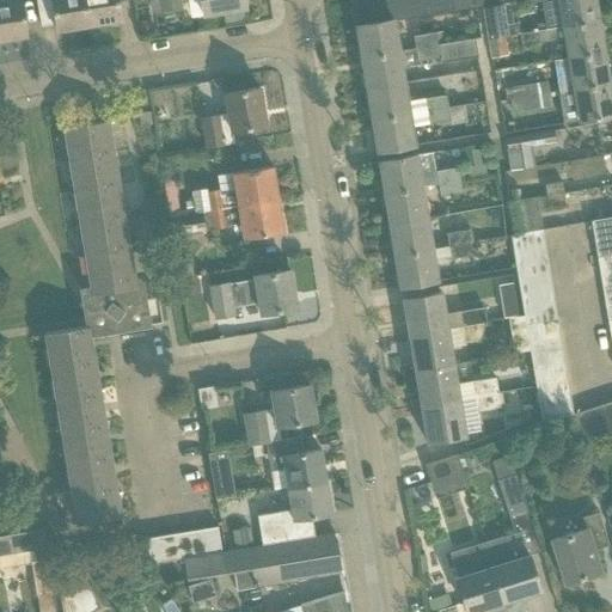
[(19,0),(8,0),(0,1),(0,40),(25,36),(19,0)]
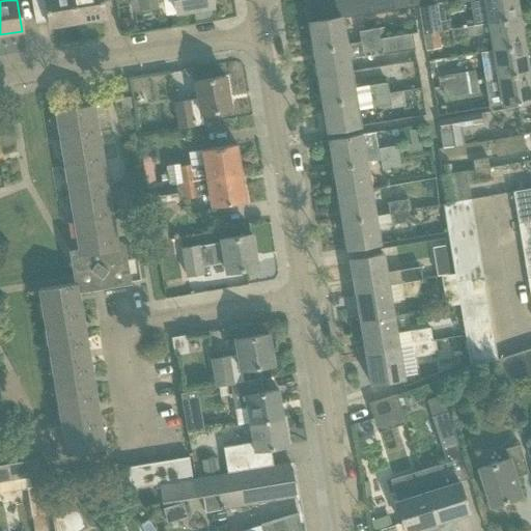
[(30,0),(34,23),(36,22),(35,18),(47,16),(49,27),(76,23),(72,0),(30,0)]
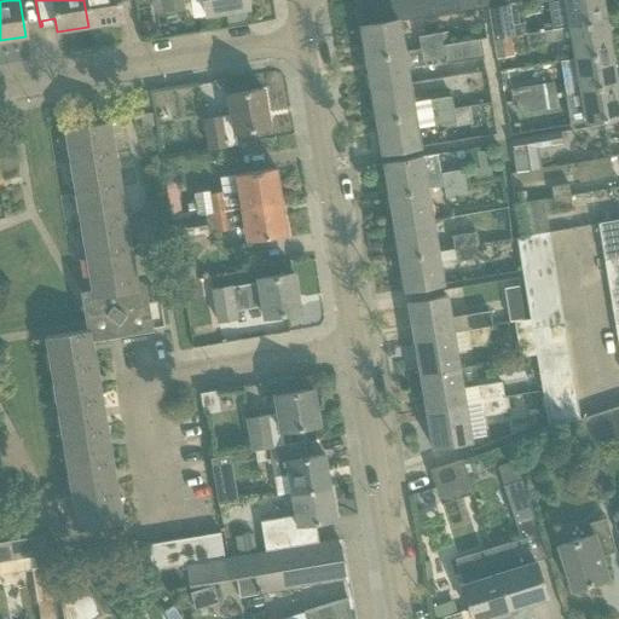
[(117,0),(84,0),(88,27),(121,21),(117,0)]
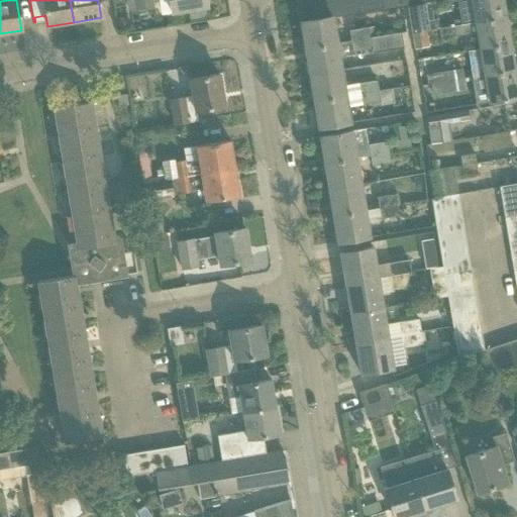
[(128,0),(125,1),(126,11),(151,7),(150,0),(151,0),(169,0),(171,13),(207,7),(205,0),(128,0)]
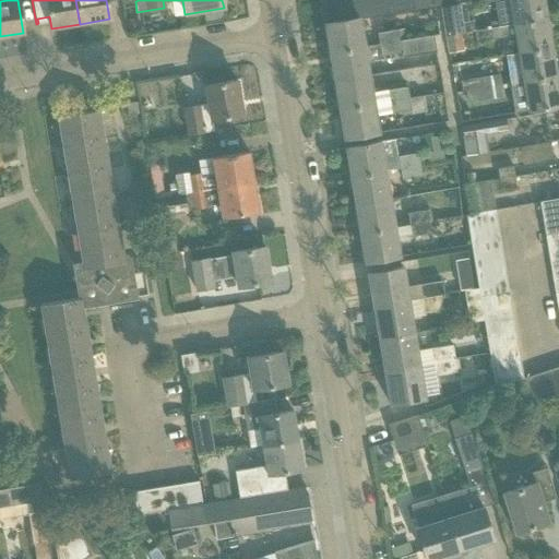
[(342,0),(328,0),(332,23),(345,20),(342,0)]
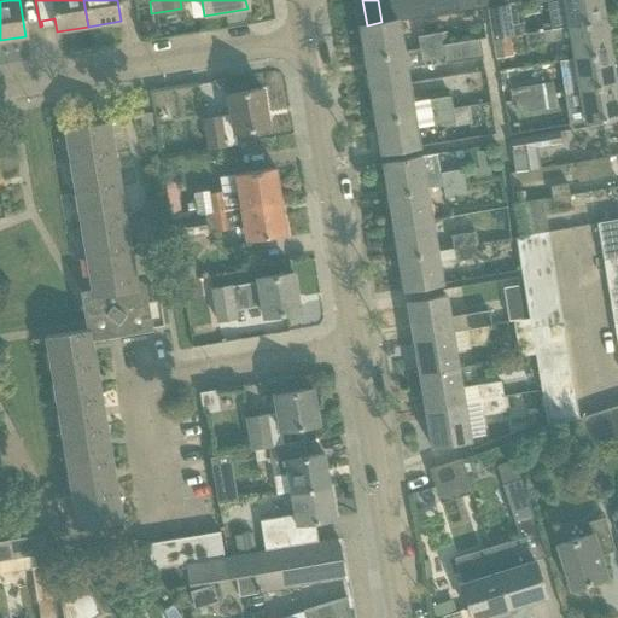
[(394,0),(378,0),(382,22),(397,19),(394,0)]
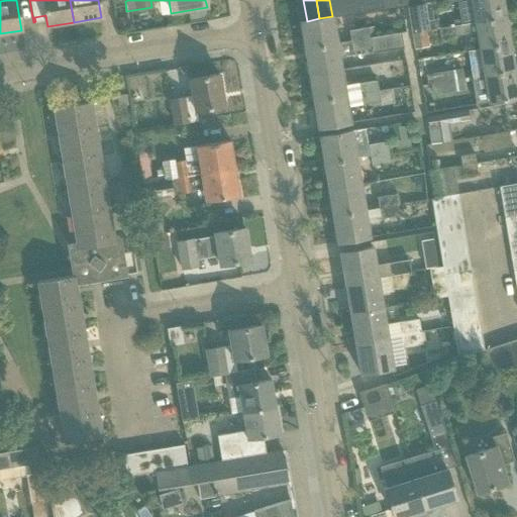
[(341,0),(329,0),(332,16),(332,17),(344,15),(341,0)]
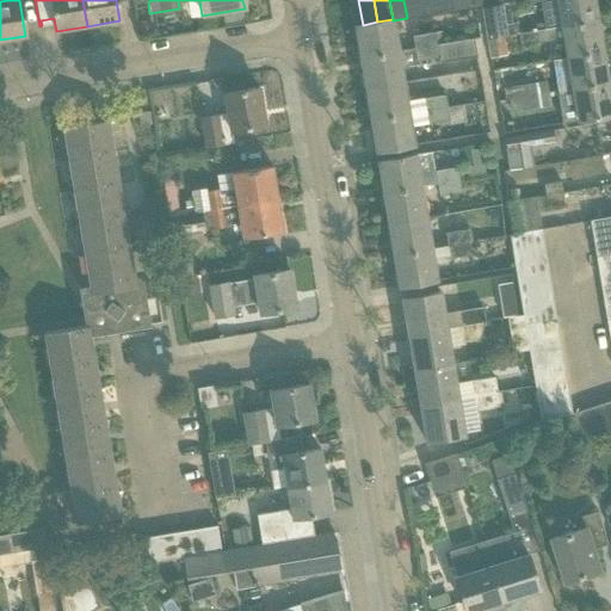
[(419,0),(403,0),(407,18),(407,19),(423,16),(419,0)]
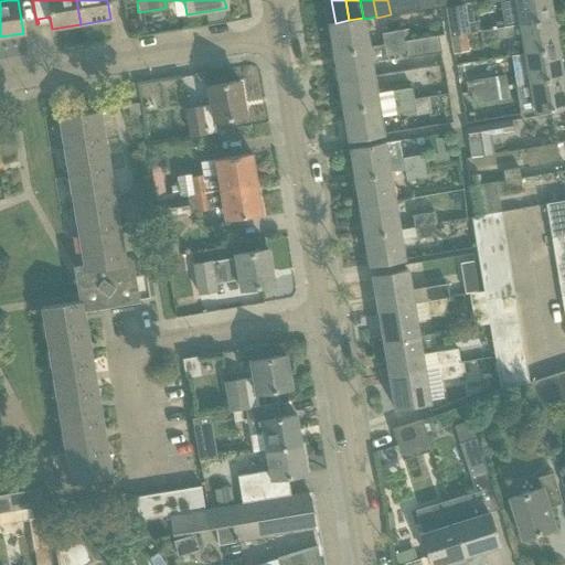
[(402,0),(387,0),(391,14),(404,12),(402,0)]
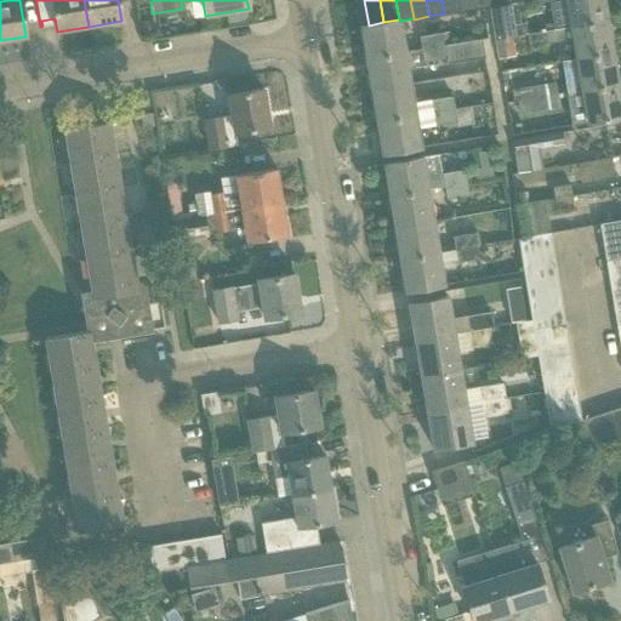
[(456,0),(442,0),(444,13),(459,11),(456,0)]
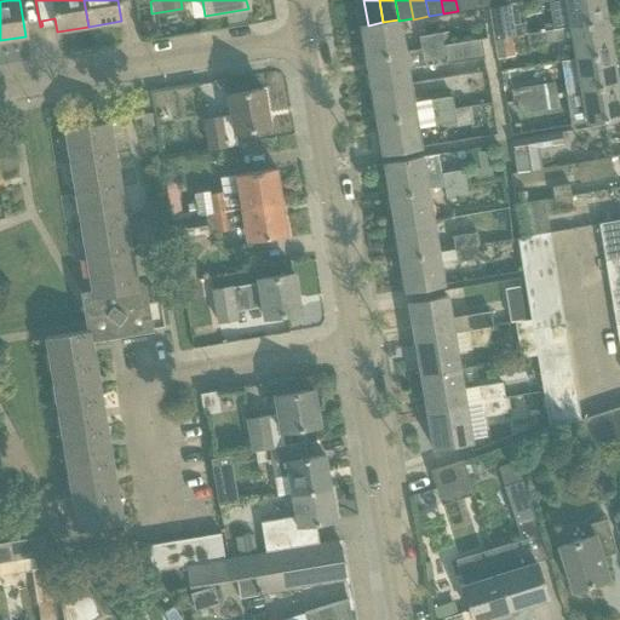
[(471,0),(455,0),(458,11),(474,9),(471,0)]
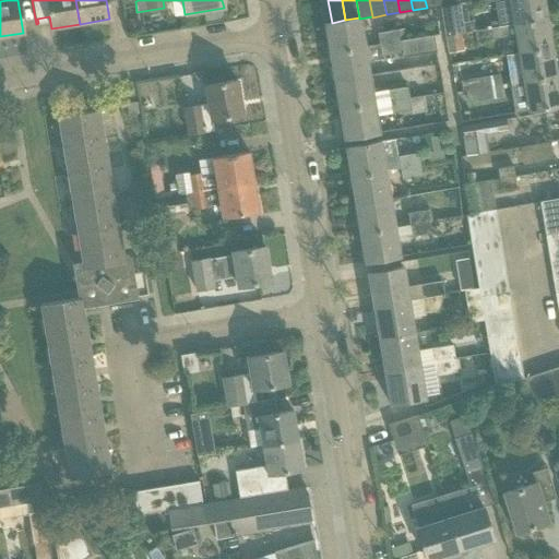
[(546,20),(543,0),(492,0),(497,26),(498,27),(514,25),(546,20)]
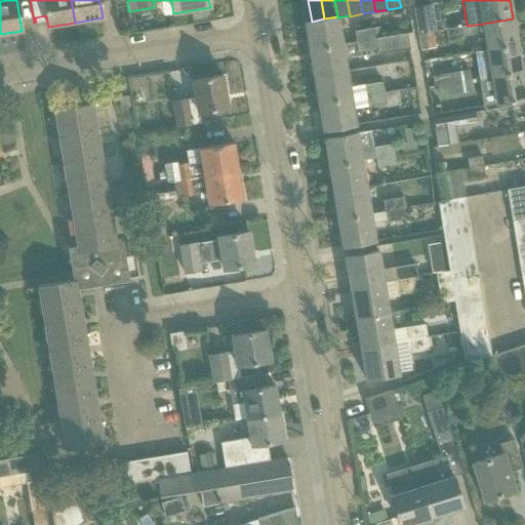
[(435,31),(444,30),(443,19),(434,21),(431,3),(426,3),(413,5),(412,5),(416,34),(436,31),(435,31)]
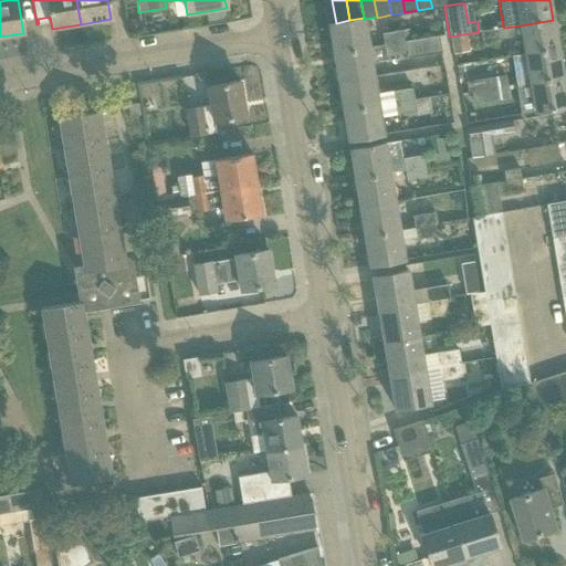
[(206,12),(208,24),(228,21),(226,9),(206,12)]
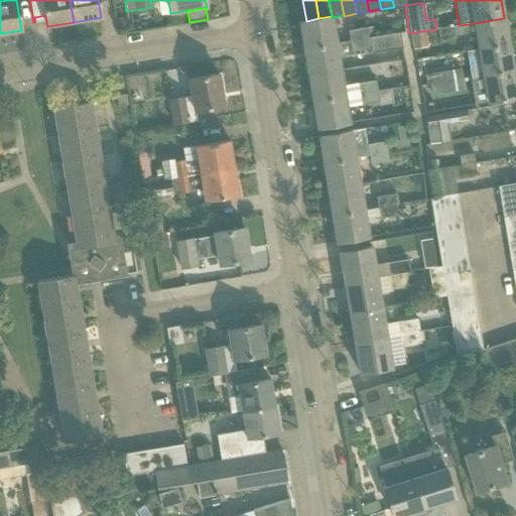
[(299,22),(304,48),(336,43),(332,17),(332,16),(318,18),(306,21),(299,22)]
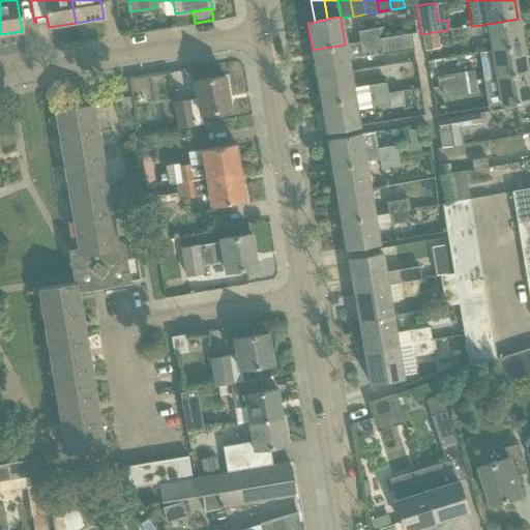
[(471,25),(463,27),(449,29),(450,39),(465,37),(490,34),(492,50),(522,46),(518,19),(488,24),(472,26),(471,25)]
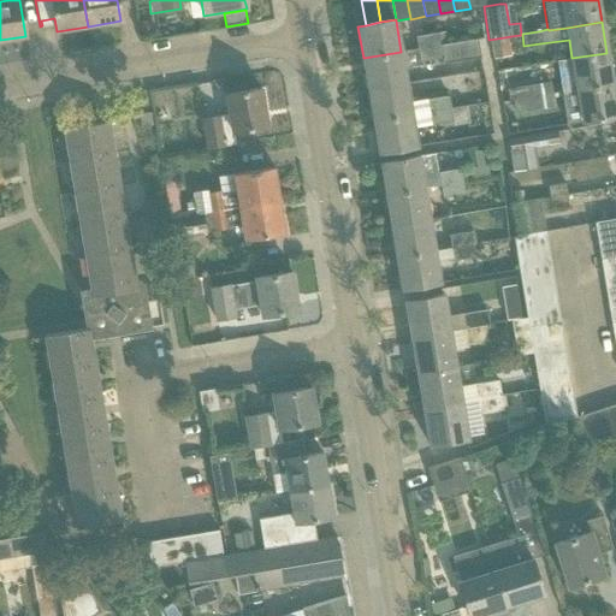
[(414,36),(416,49),(449,43),(446,31),(414,36)]
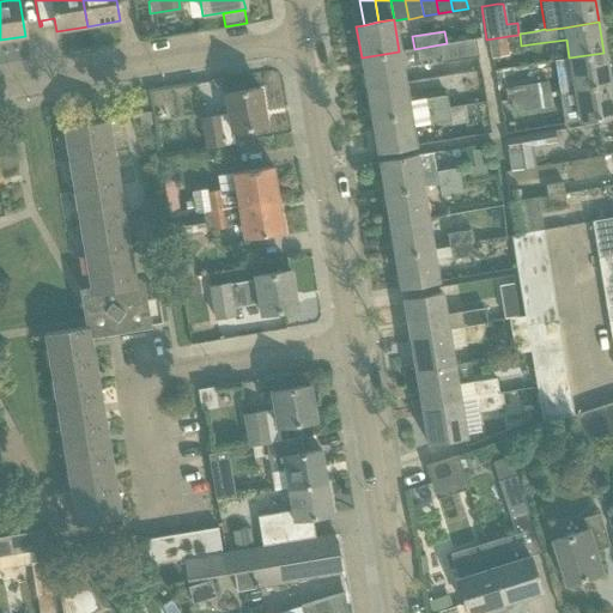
[(399,52),(362,58),(366,89),(405,83),(402,67),(419,65),(418,62),(438,59),(439,64),(477,58),(474,38),(447,43),(414,49),(399,52)]
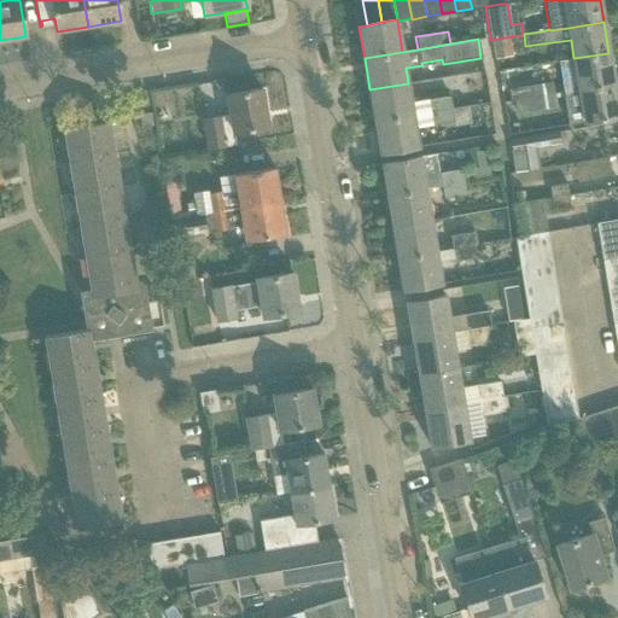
[(557,62),(563,93),(614,85),(608,53),(573,58),(557,62)]
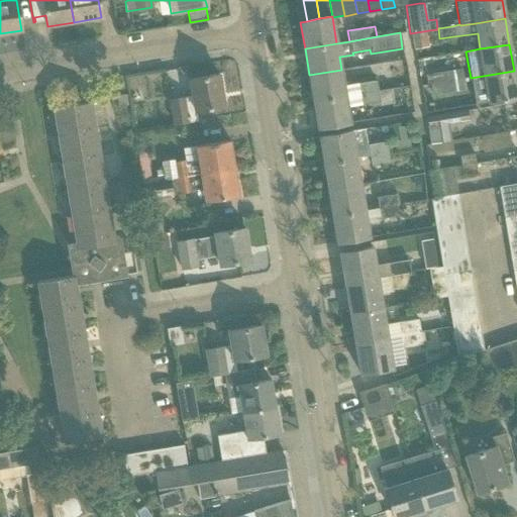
[(432,74),(425,75),(427,85),(430,84),(463,79),(461,69),(431,74),(432,74)]
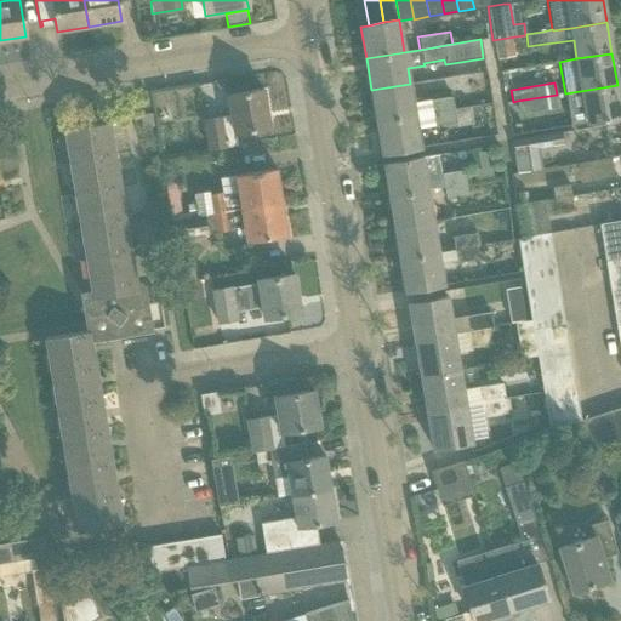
[(410,84),(371,90),(376,123),(454,109),(453,100),(451,97),(429,100),(429,98),(412,101),(410,84)]
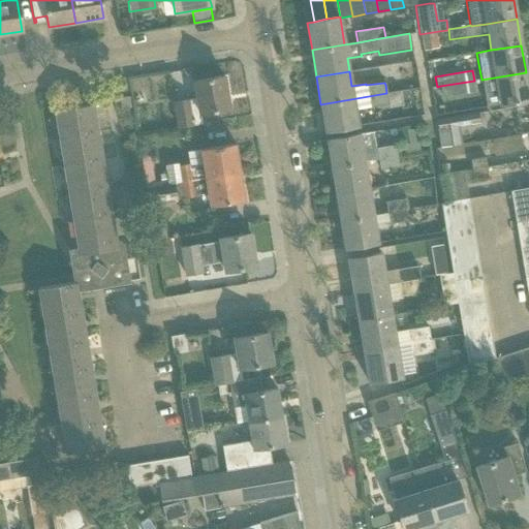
[(528,91),(526,72),(481,80),(486,107),(528,99),(528,91)]
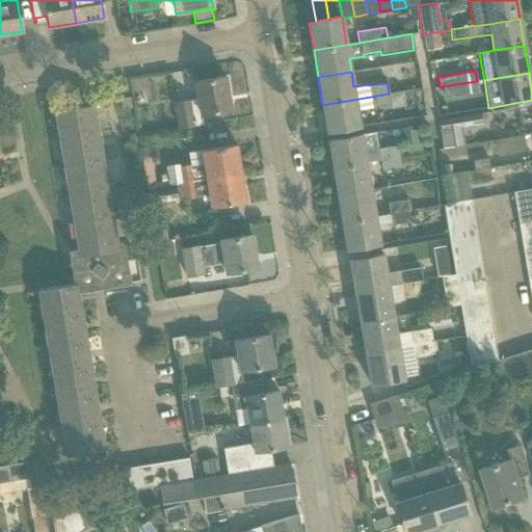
[(176,103),(180,129),(204,125),(202,114),(231,109),(224,77),(195,82),(198,100),(176,103)]
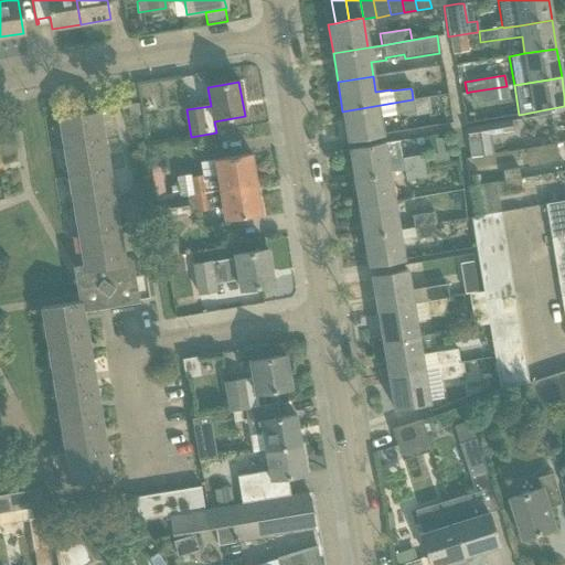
[(507,86),(470,92),(472,102),(472,104),(509,98),(507,86)]
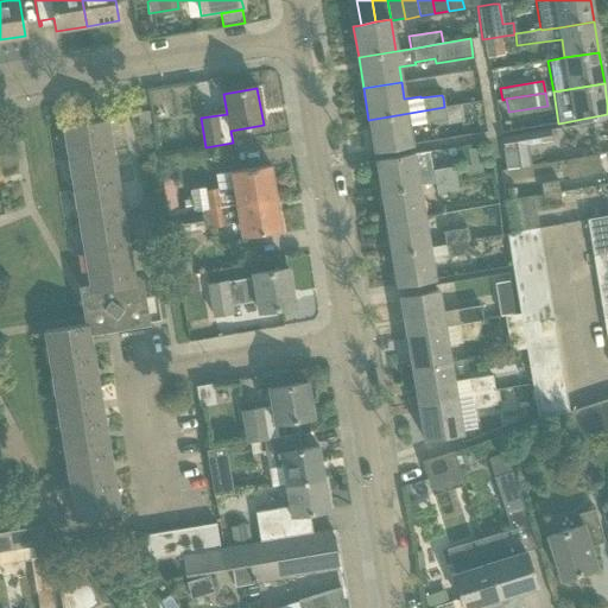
[(444,107),(368,120),(374,151),(412,145),(409,127),(425,125),(425,124),(464,116),(463,105),(461,105),(453,106),(444,107)]
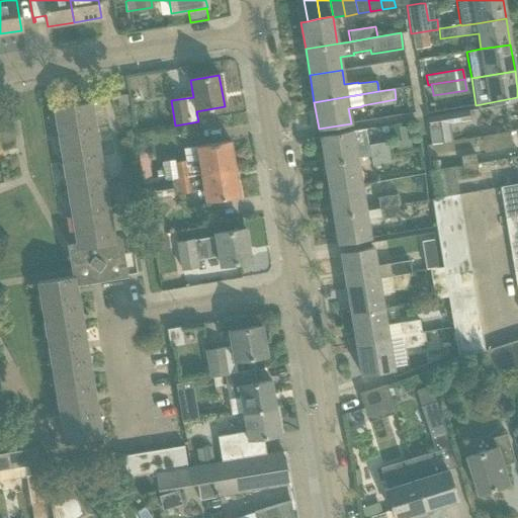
[(116,96),(118,106),(127,105),(126,94),(116,96)]
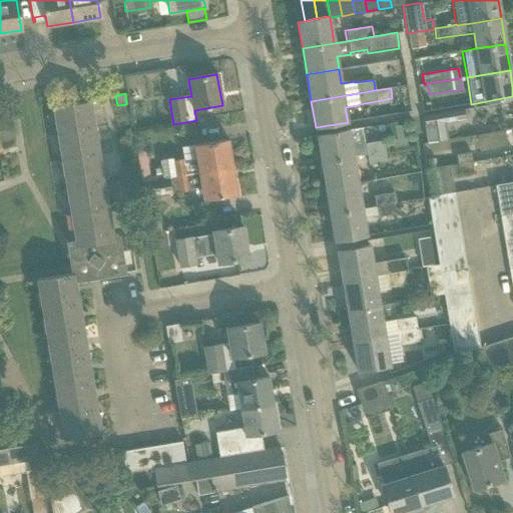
[(52,107),(74,240),(75,247),(78,246),(79,255),(97,269),(97,270),(98,277),(135,271),(132,248),(116,251),(91,100),(52,107)]
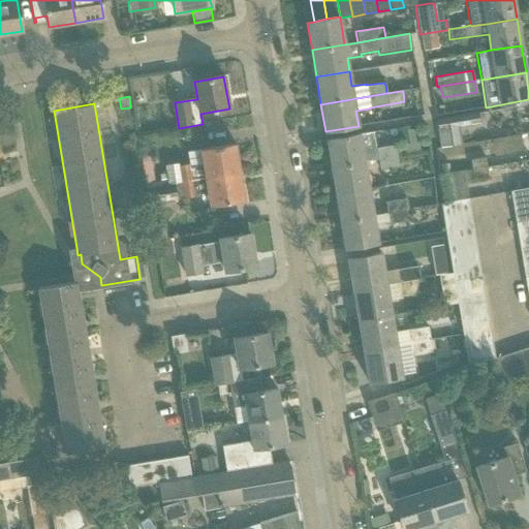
[(476,113),(434,120),(438,149),(462,145),(459,127),(478,124),(476,113)]
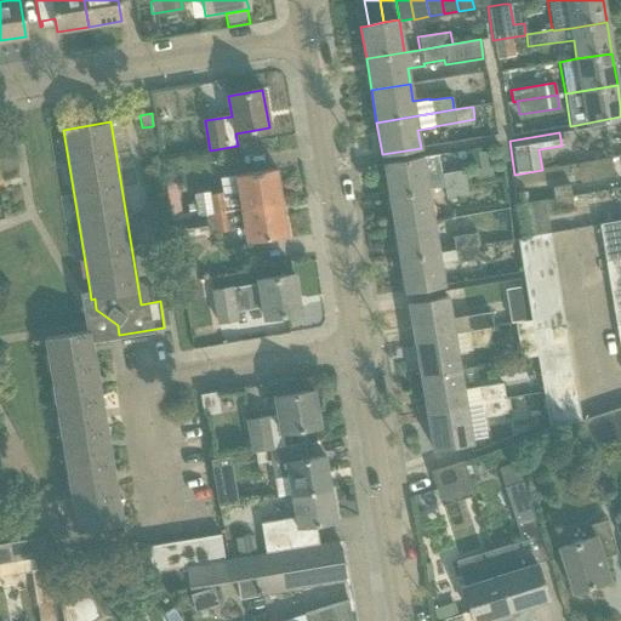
[(383,164),(389,195),(427,189),(443,187),(440,174),(437,155),(383,164)]
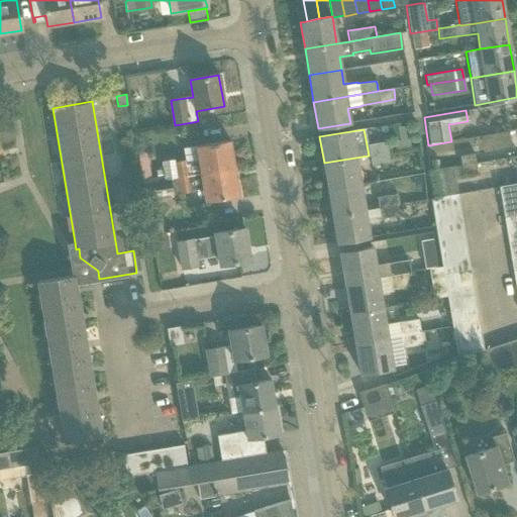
[(161,144),(178,141),(176,130),(159,134),(161,144)]
